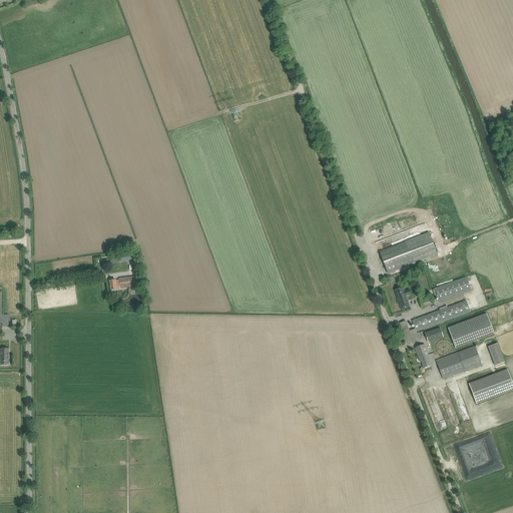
[(405,243),(380,252),(388,273),(437,253),(430,233),(405,242),(405,243)]
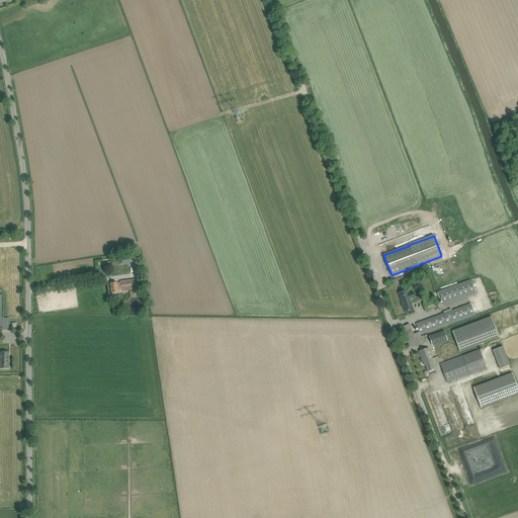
[(135,254),(120,257),(121,264),(137,262),(135,254)]
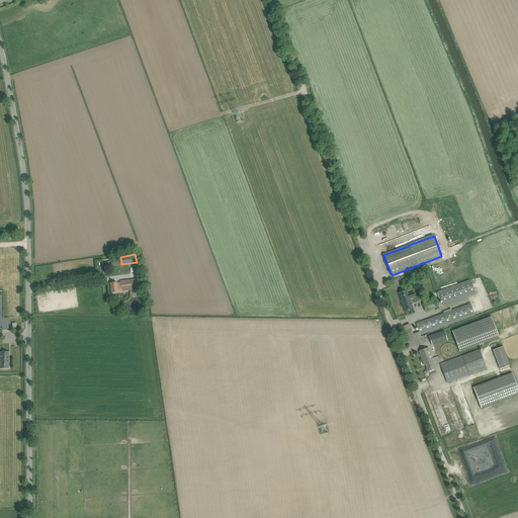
[(425,268),(415,272),(417,277),(427,274),(425,268)]
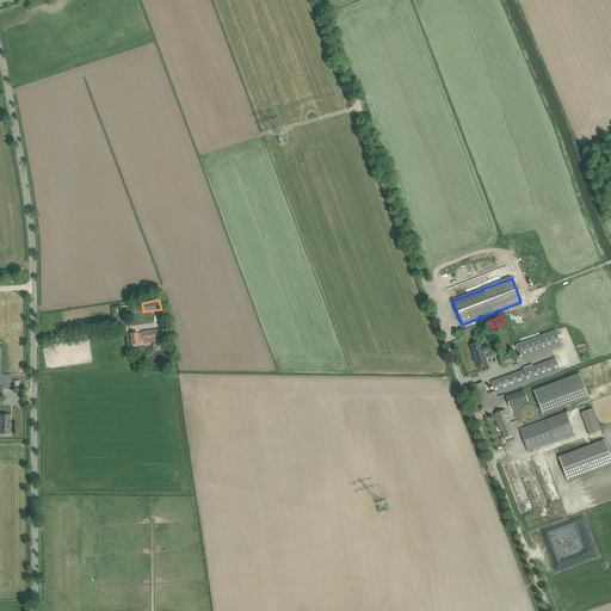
[(487,321),(464,331),(458,332),(461,338),(464,337),(466,339),(491,329),(487,321)]
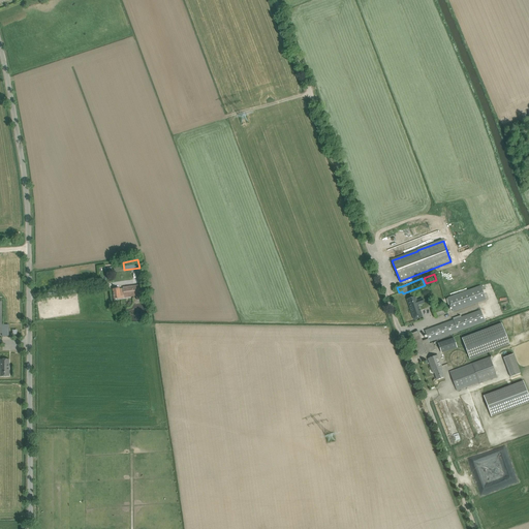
[(141,296),(141,290),(139,285),(123,287),(123,288),(120,289),(120,288),(113,289),(114,300),(141,296)]
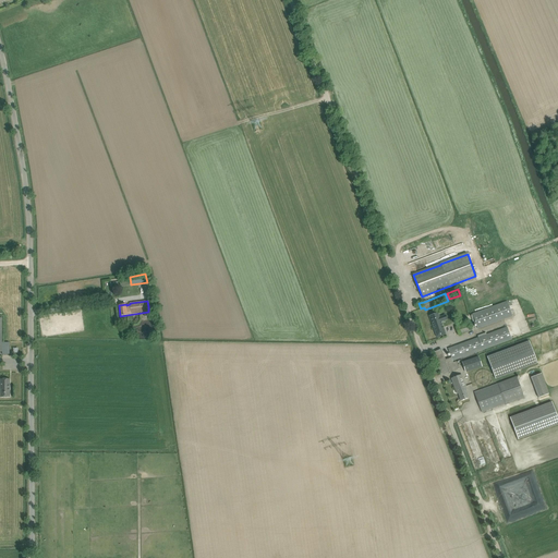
[(477,328),(512,316),(507,301),(472,314),(477,328)]
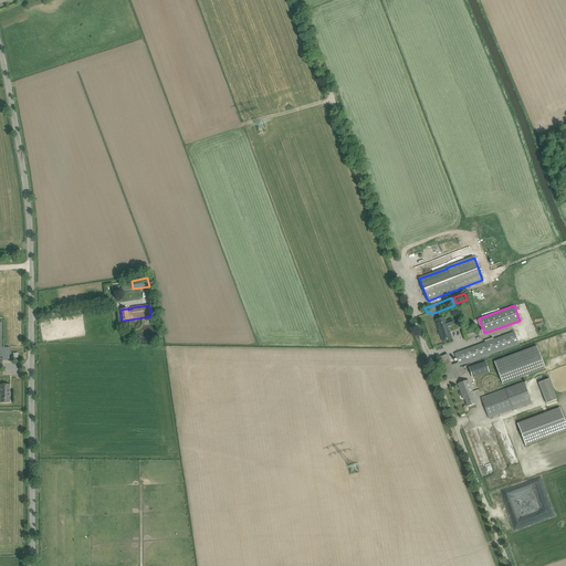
[(444,317),(436,321),(443,343),(452,339),(448,326),(449,326),(447,322),(444,317)]
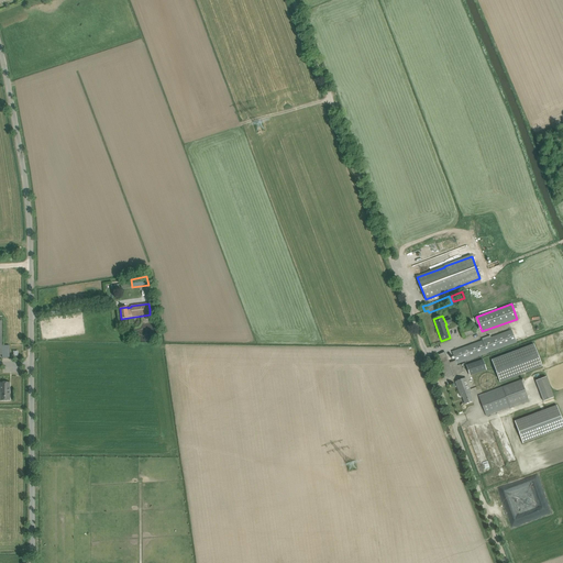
[(463,329),(460,330),(464,339),(474,334),(471,326),(468,327),(465,320),(461,322),(463,329)]
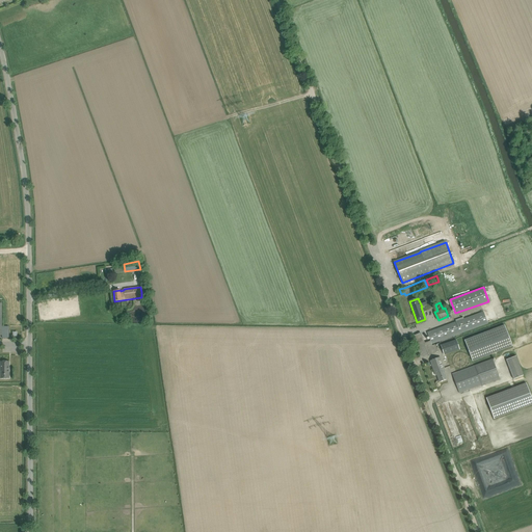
[(413,336),(419,350),(432,345),(432,344),(488,324),(483,312),(427,333),(430,341),(425,343),(421,333),(413,336)]
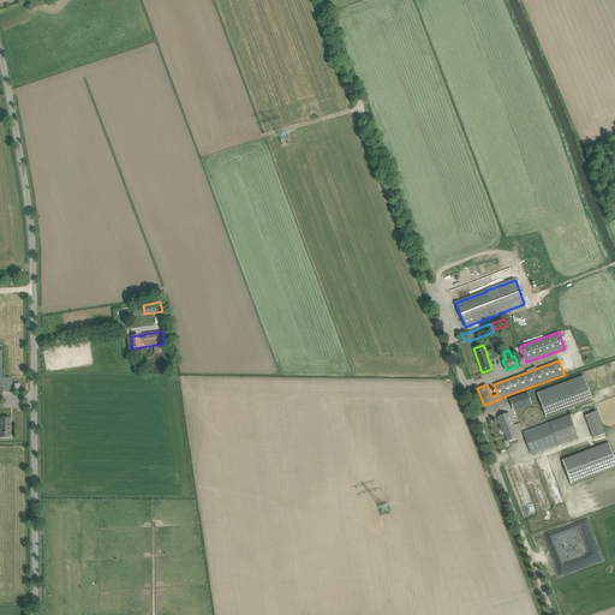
[(583,376),(537,393),(545,417),(592,399),(583,376)]
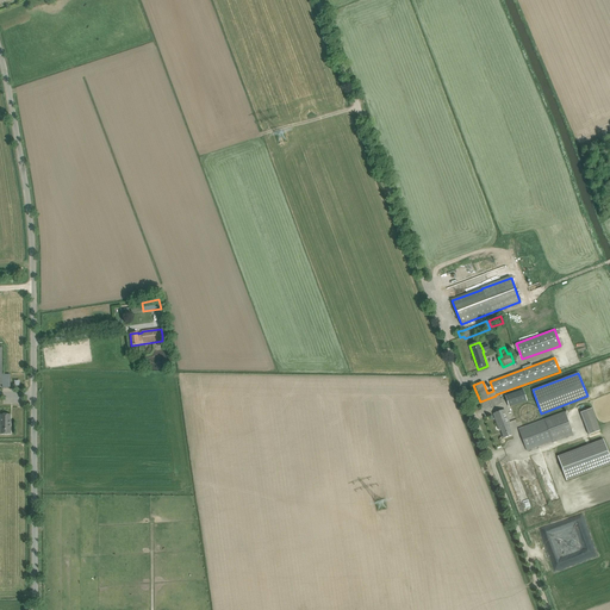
[(522,390),(505,396),(509,406),(527,402),(522,390)]
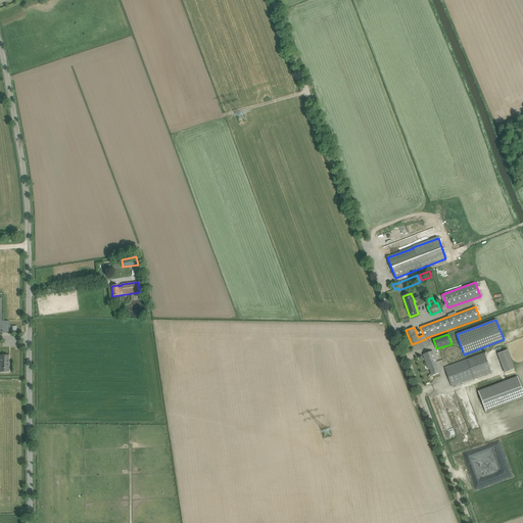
[(425,339),(412,344),(414,351),(418,350),(426,347),(431,346),(428,338),(425,339)]
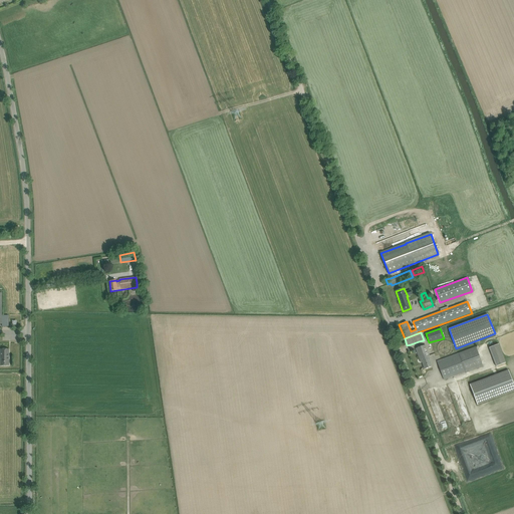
[(499,344),(489,347),(496,366),(506,362),(499,344)]
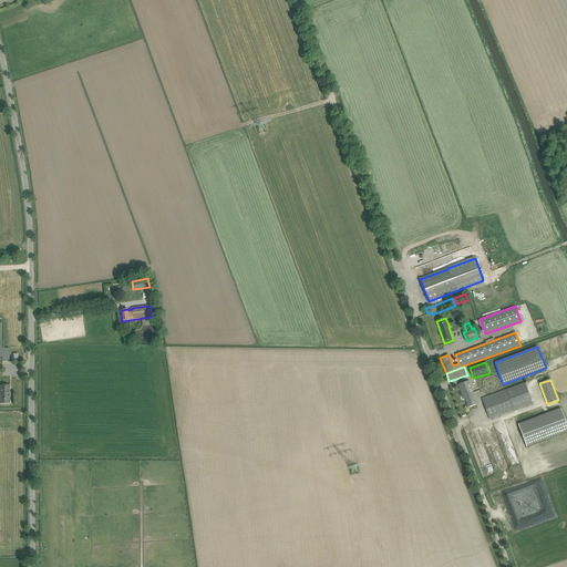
[(459,384),(463,397),(473,392),(468,381),(464,382),(459,384)]
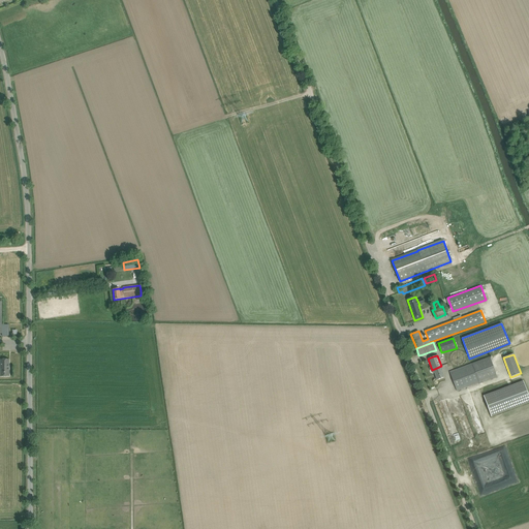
[(472,363),(449,371),(457,391),(479,382),(479,383),(497,377),(490,356),(472,364),(472,363)]
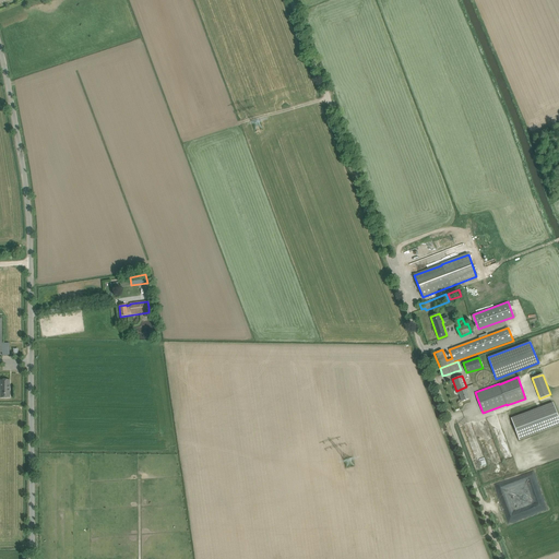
[(0,387),(0,397),(1,397),(1,399),(10,397),(10,380),(0,380),(1,387),(0,387)]
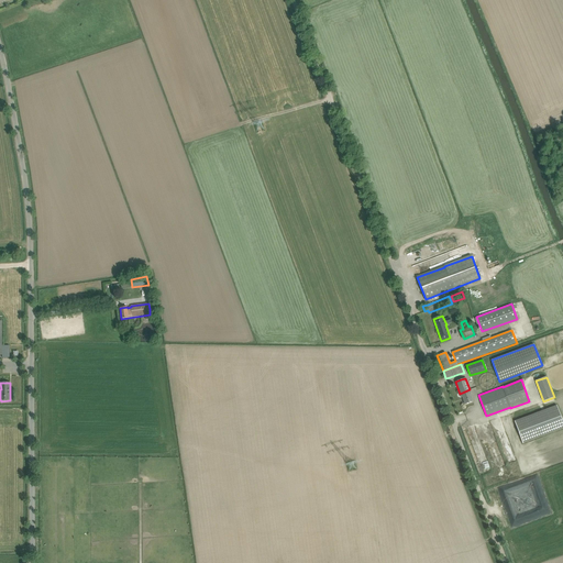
[(471,394),(470,389),(460,394),(461,397),(462,397),(465,405),(471,403),(473,401),(470,394),(471,394)]
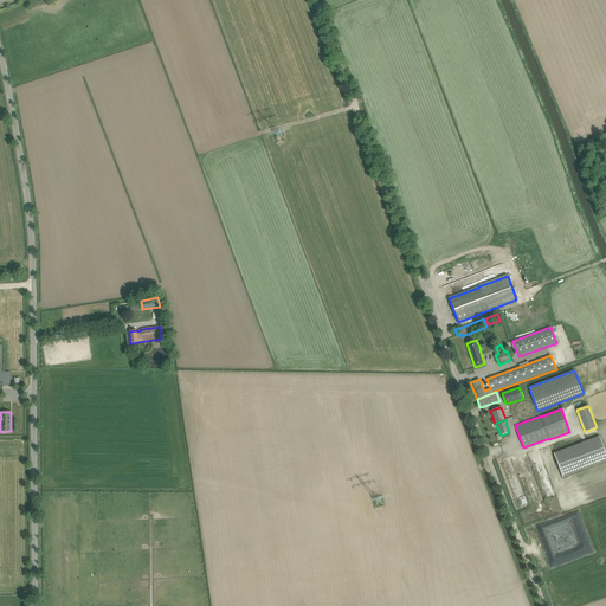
[(605,453),(599,433),(553,451),(562,474),(605,457),(605,453)]
